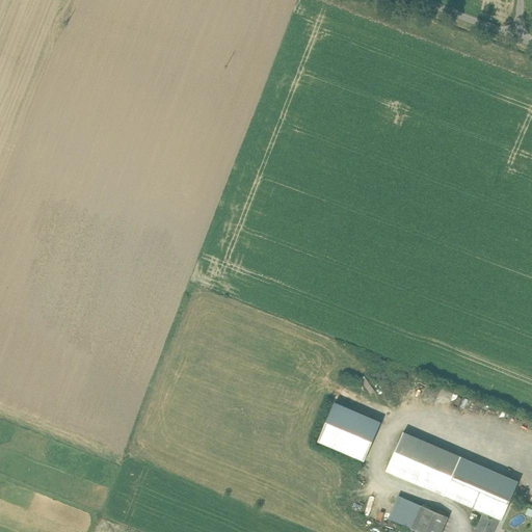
[(364,372),(360,375),(370,389),(374,386),(364,372)]
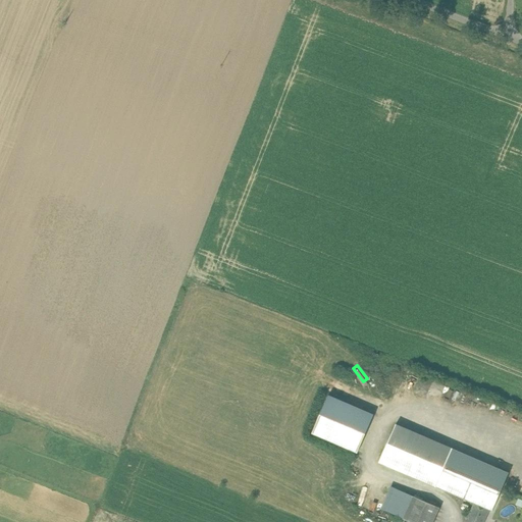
[(326,394),(310,433),(357,452),(372,412),(326,394)]
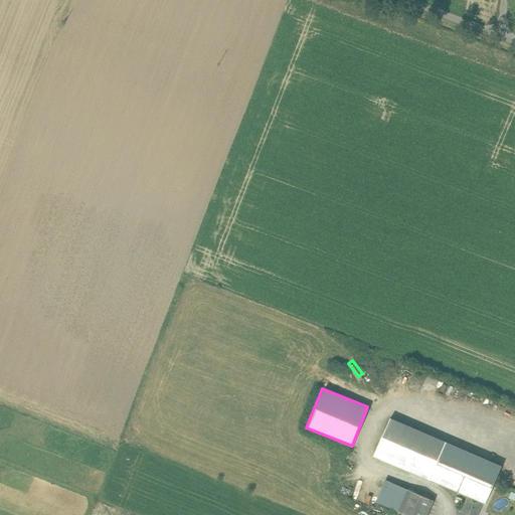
[(446,442),(390,418),(374,456),(430,480),(446,442)]
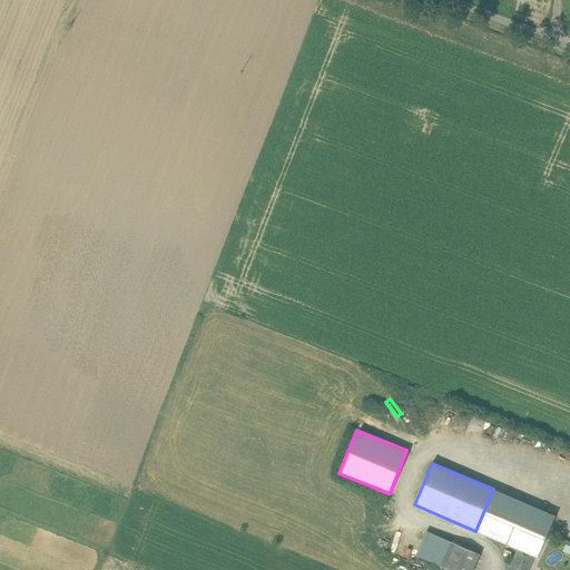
[(556,517),(493,489),(475,531),(518,549),(534,557),(538,558),(556,517)]
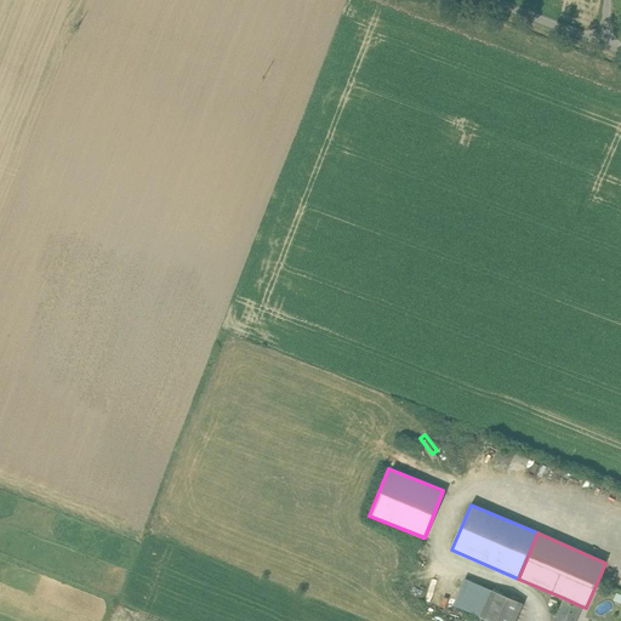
[(514,620),(523,604),(491,590),(480,617),(489,620),(514,620)]
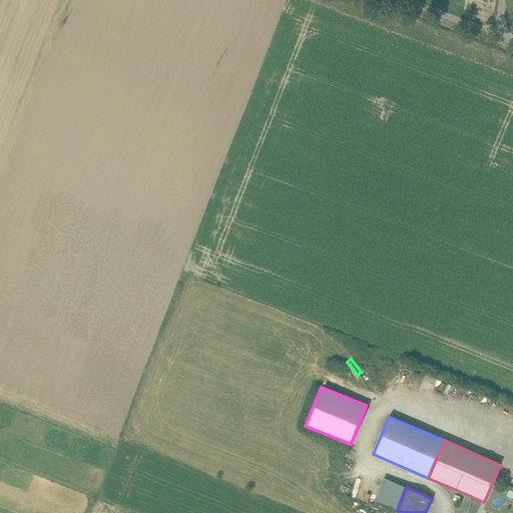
[(466,494),(457,512),(475,512),(481,501),(466,494)]
